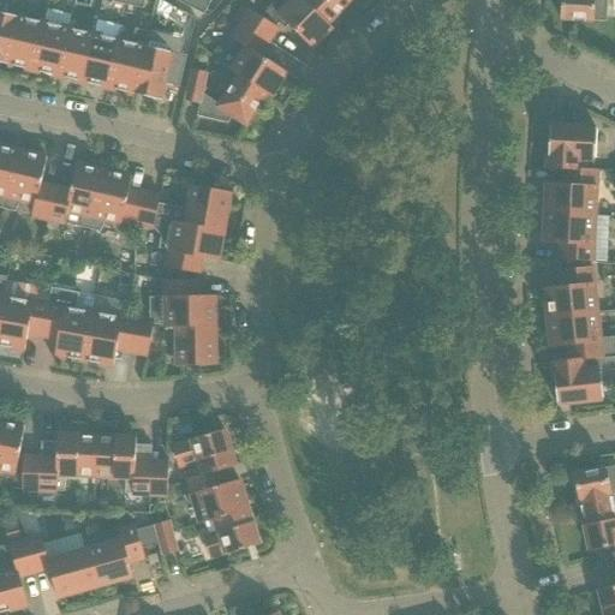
[(212,1),(209,0),(192,0),(190,7),(204,15),(212,1)]
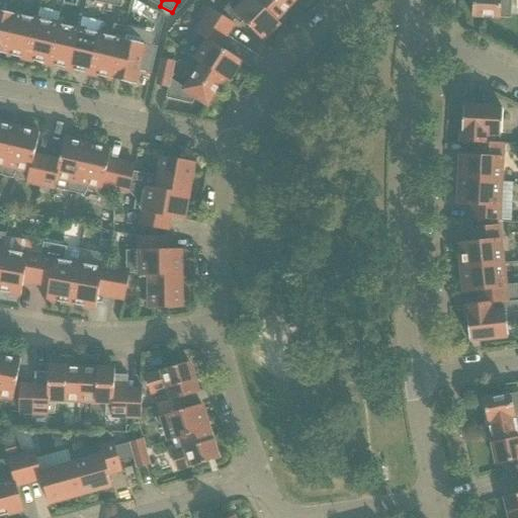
[(276,21),(256,1),(256,0),(255,0),(246,0),(242,4),(238,0),(233,0),(220,14),(210,9),(203,21),(226,35),(234,23),(232,22),(235,19),(240,24),(243,21),(262,41),(279,23),(276,20),(276,21)]
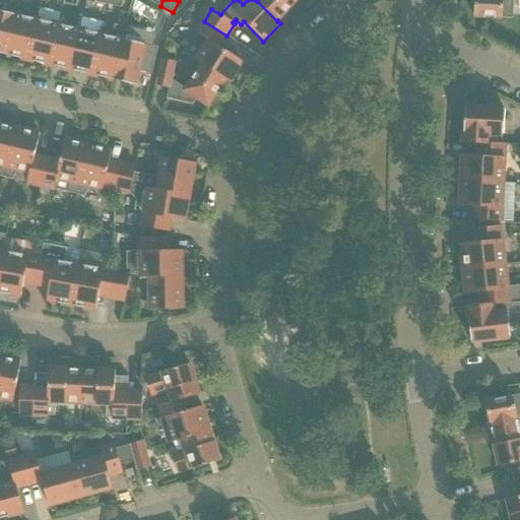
[(256,0),(257,0),(257,1),(277,21),(277,20),(297,0),(256,0)]
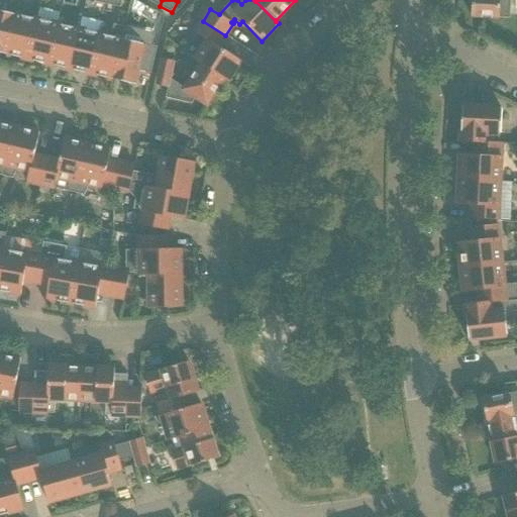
[(509,18),(510,0),(471,0),(471,16),(509,18)]
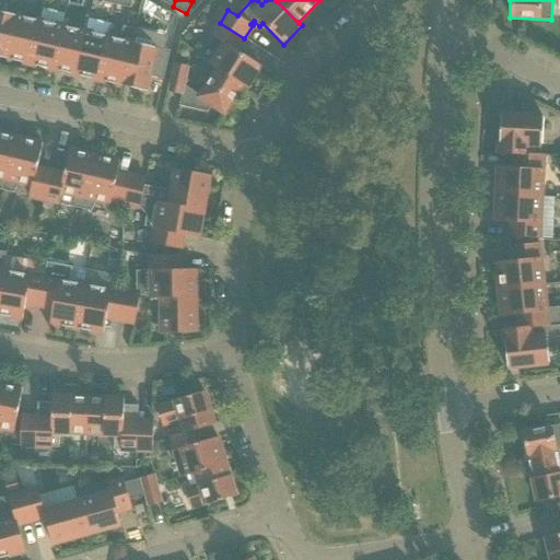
[(0,58),(7,60),(16,15),(0,11),(0,58)]
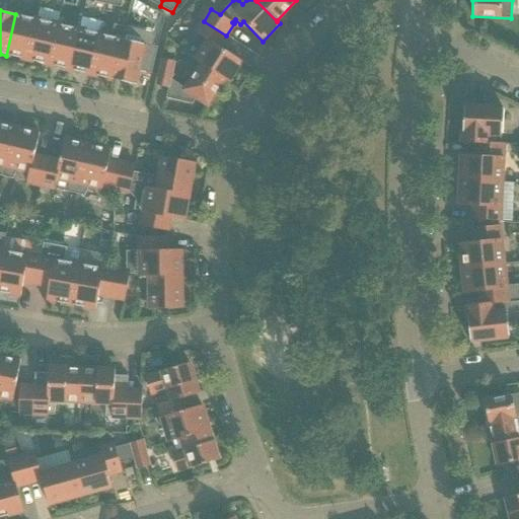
[(27,60),(36,19),(15,14),(6,56),(27,60)]
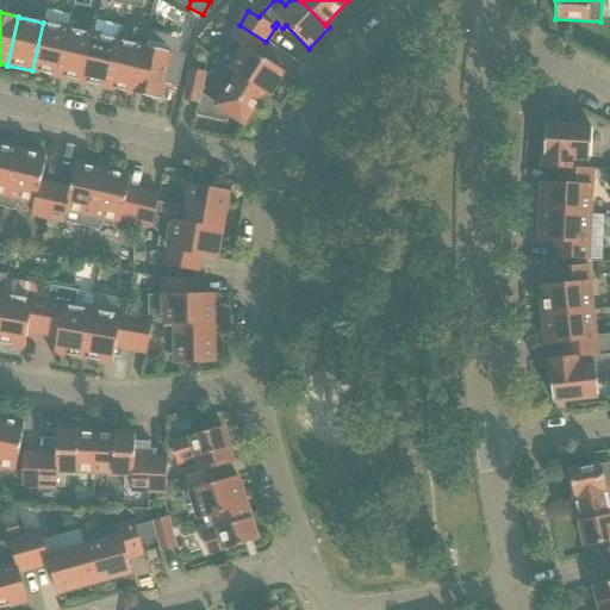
[(57,76),(68,29),(43,23),(32,70),(57,76)]
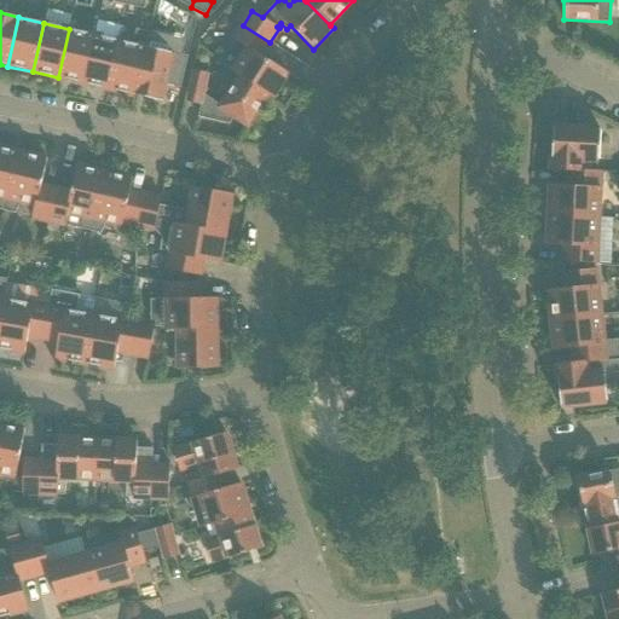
[(261,56),(270,42),(243,25),(233,40),(235,41),(230,48),(241,58),(232,71),(239,76),(268,94),(267,96),(272,98),(288,74),(261,56)]
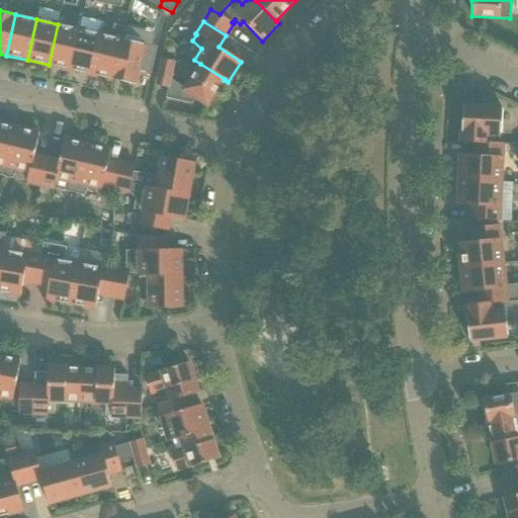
[(70,70),(79,29),(58,24),(49,65),(70,70)]
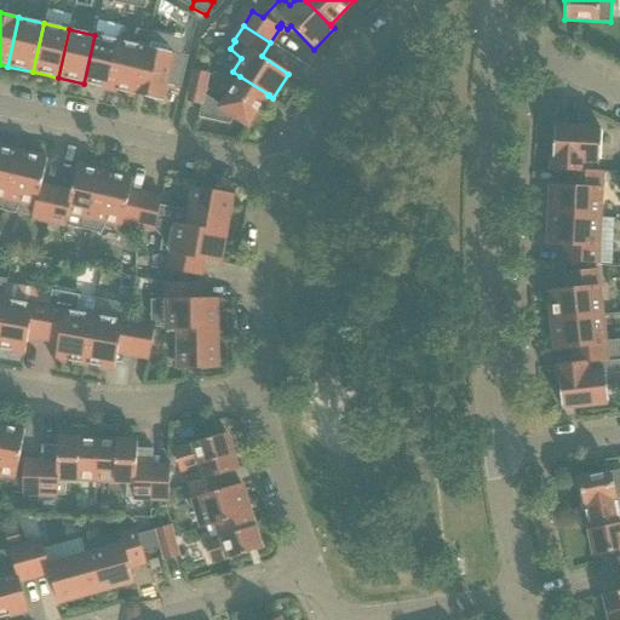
[(109,90),(120,41),(95,35),(84,84),(109,90)]
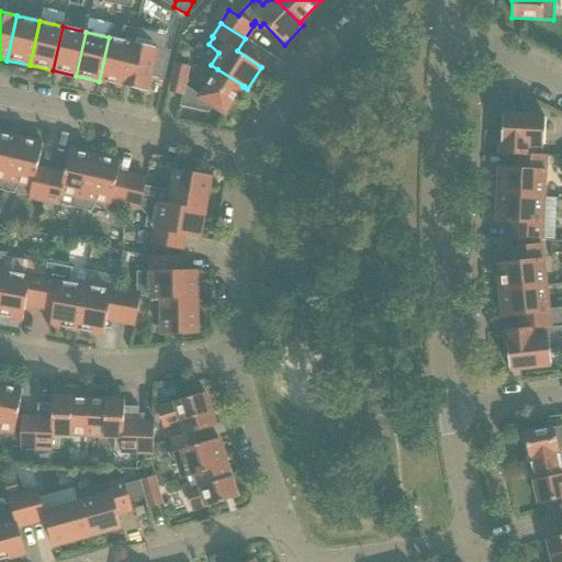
[(122,87),(132,43),(109,37),(99,81),(122,87)]
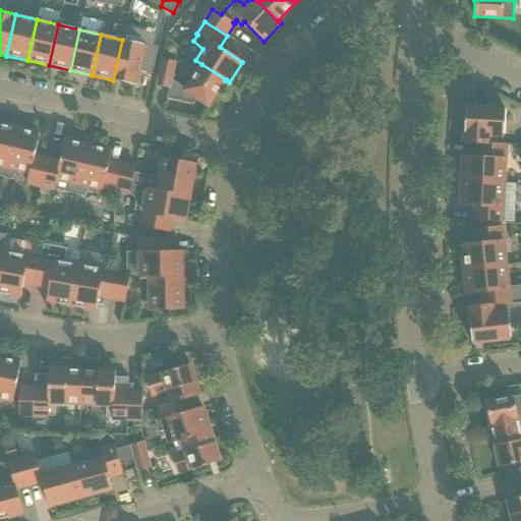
[(158,48),(122,40),(113,80),(135,85),(138,71),(152,74),(158,48)]
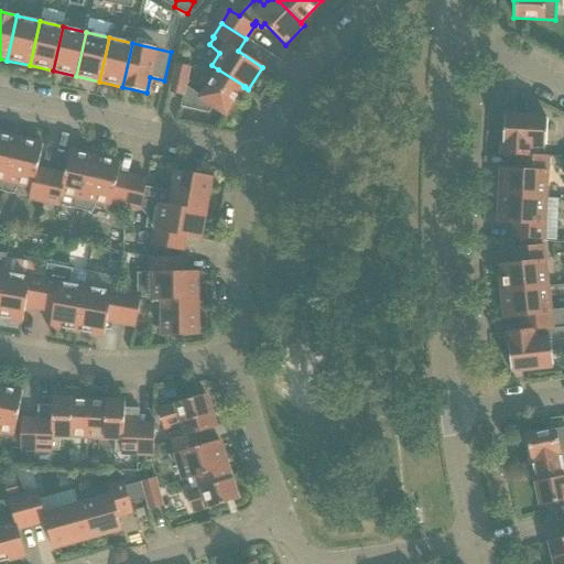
[(226,116),(243,87),(245,86),(218,69),(201,97),(186,87),(191,67),(175,64),(169,93),(183,96),(181,107),(208,114),(213,107),(226,116)]
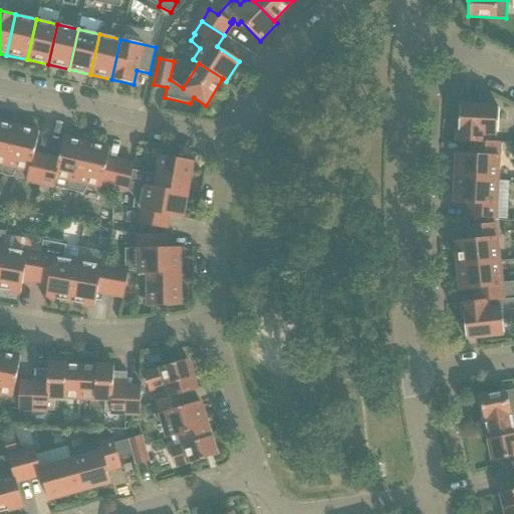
[(459,105),(457,142),(472,143),(472,142),(483,143),(483,142),(496,143),(497,134),(498,107),(459,105)]
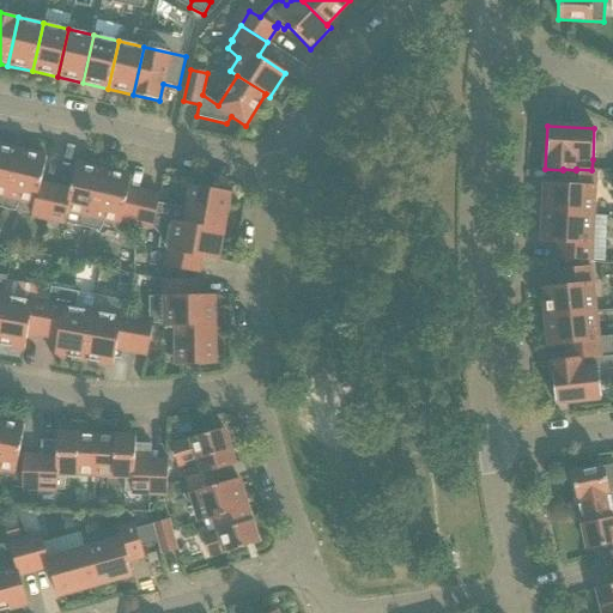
[(8,198),(19,151),(0,146),(0,195),(7,198),(8,198)]
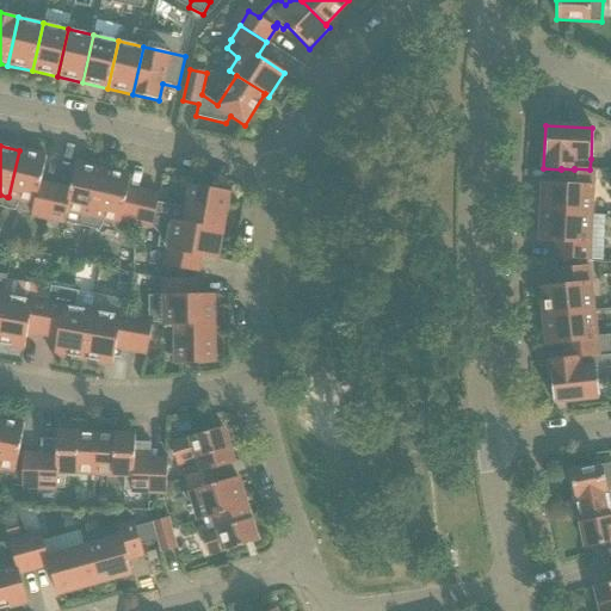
[(47,156),(19,150),(8,197),(7,197),(5,209),(14,211),(19,199),(34,203),(31,215),(48,218),(55,187),(39,184),(47,156)]
